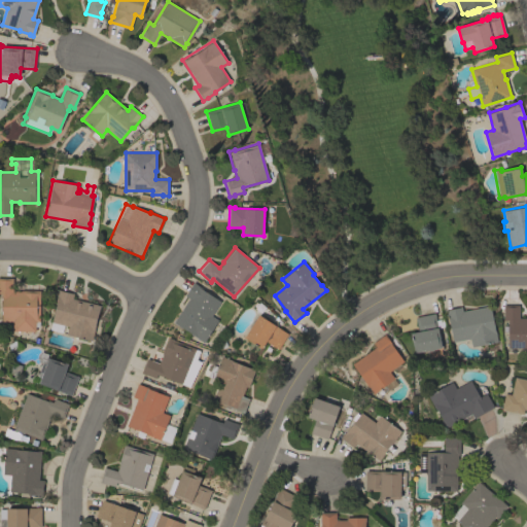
[(2,297),(1,297),(1,293),(0,293),(0,278),(12,278),(12,290),(22,291),(22,290),(40,290),(40,301),(39,301),(39,321),(35,321),(35,331),(13,330),(13,321),(2,321),(2,297)]
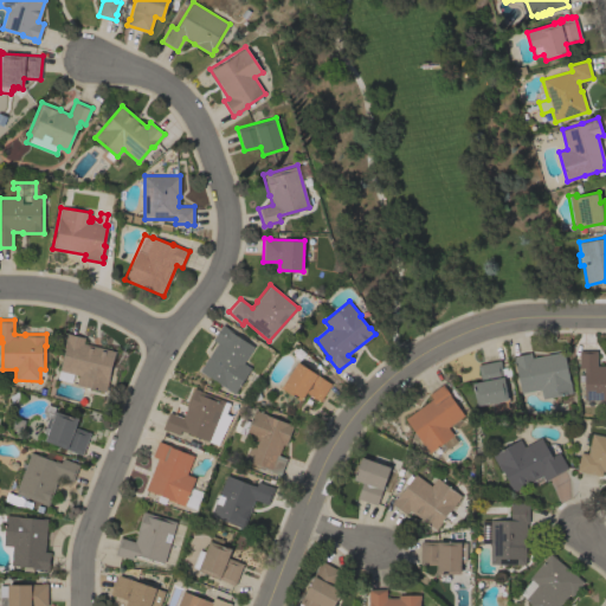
[(217,343),(212,340),(221,324),(236,334),(236,335),(253,347),(243,363),(251,368),(233,394),(199,371),(217,343)]
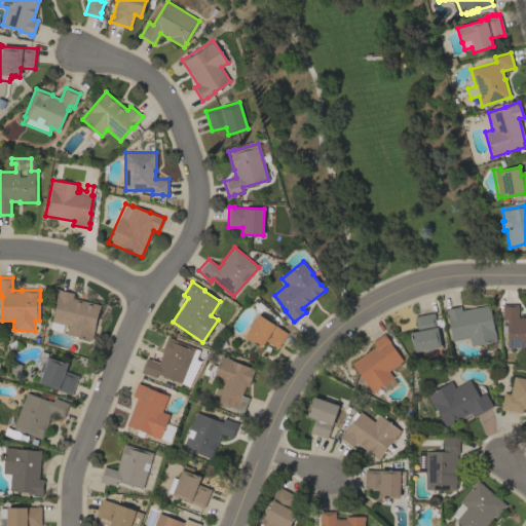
[(51,322),(58,298),(55,298),(58,289),(73,293),(72,297),(101,305),(91,340),(66,333),(68,326),(51,322)]
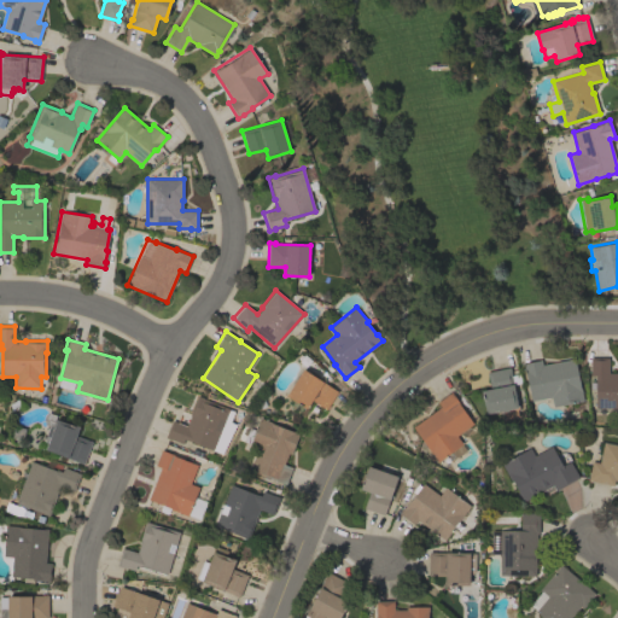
[(617,408),(595,408),(595,375),(590,375),(590,357),(608,357),(608,373),(617,373),(617,408)]
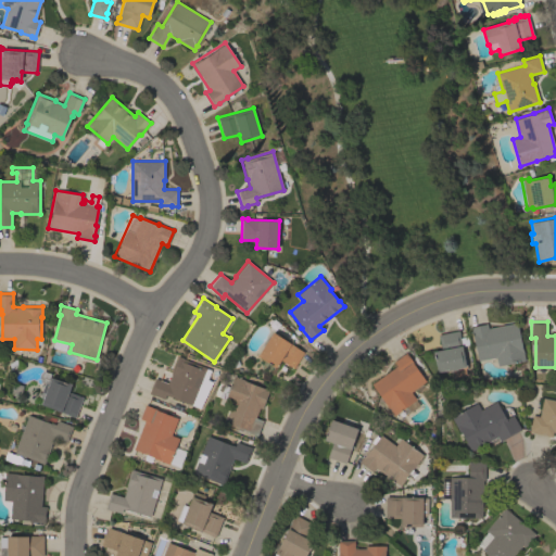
[(525,361),(497,366),(495,357),(477,361),(470,326),(487,323),(488,328),(517,323),(525,361)]
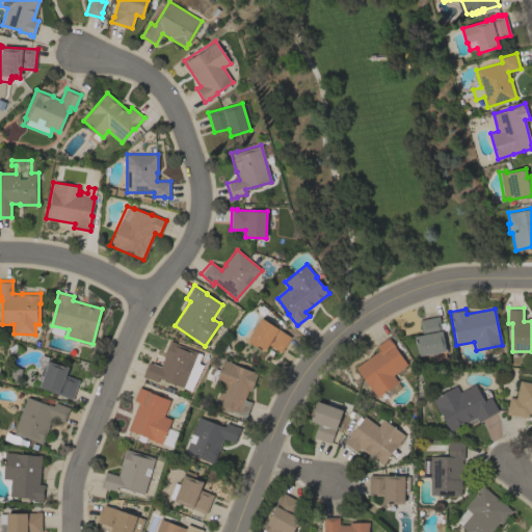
[(439,316),(443,335),(442,335),(445,349),(446,349),(447,352),(445,352),(446,358),(433,362),(431,353),(418,356),(414,336),(422,335),(419,320),(439,316)]
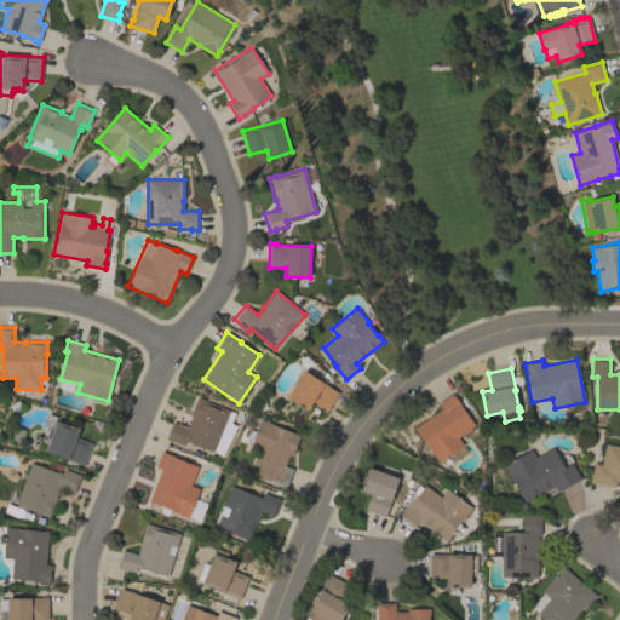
[(304,369),(338,392),(327,411),(313,401),(308,409),(287,396),(304,369)]
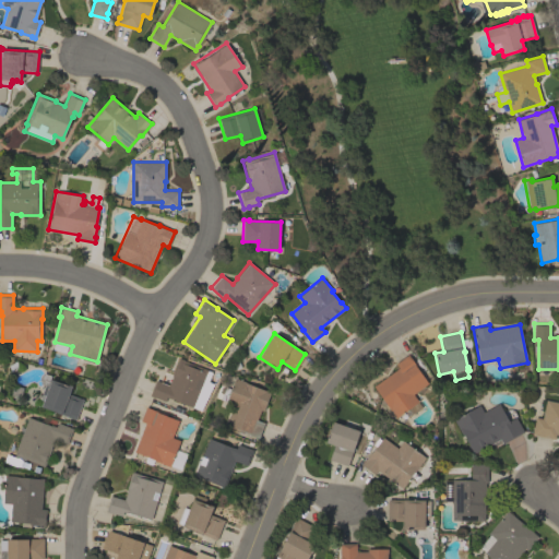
[(399,368),(395,364),(407,354),(417,367),(417,368),(428,383),(413,394),(418,401),(395,417),(373,385),(399,368)]
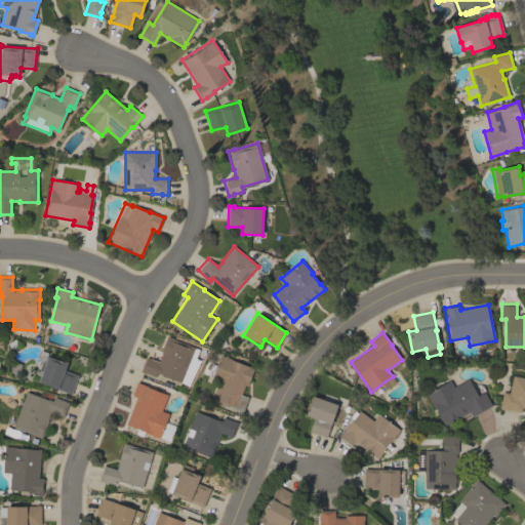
[(198,358),(193,370),(188,368),(182,382),(156,372),(155,376),(146,373),(140,371),(146,357),(158,361),(162,353),(161,353),(167,336),(196,348),(193,356),(198,358)]
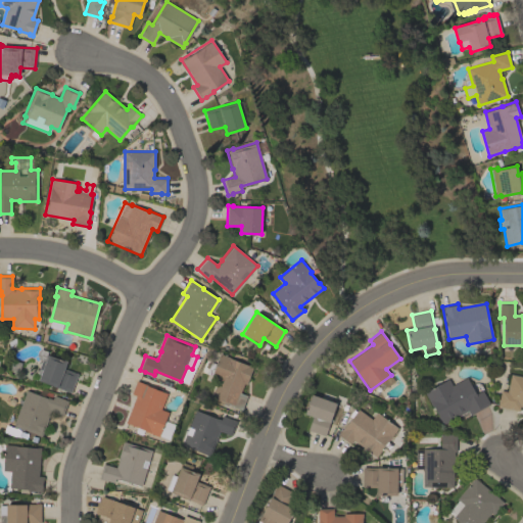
[(36,358),(37,355),(36,354),(38,350),(39,350),(39,348),(48,351),(46,354),(62,361),(63,359),(67,361),(64,369),(78,373),(70,392),(38,380),(39,377),(33,375),(35,368),(38,369),(42,360),(36,358)]
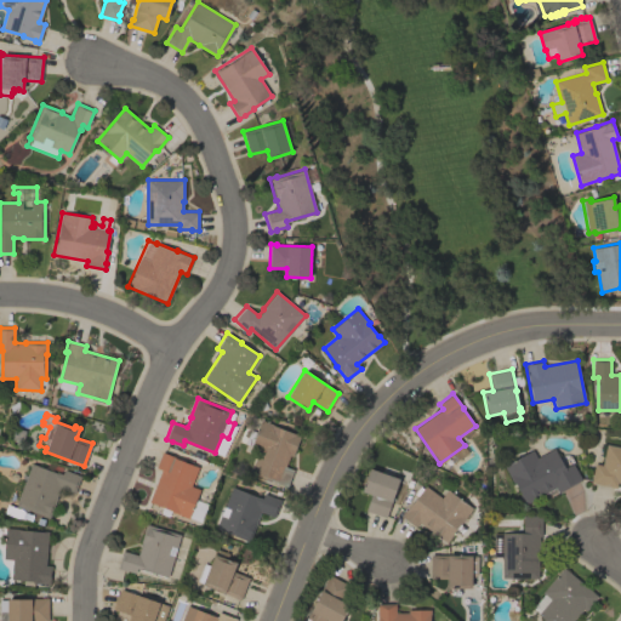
[(286,486),(271,479),(271,478),(251,471),(258,450),(250,446),(250,445),(244,443),(250,429),(256,432),(261,420),(275,425),(274,426),(295,433),(301,434),(292,456),(289,455),(285,466),(294,469),(286,486)]
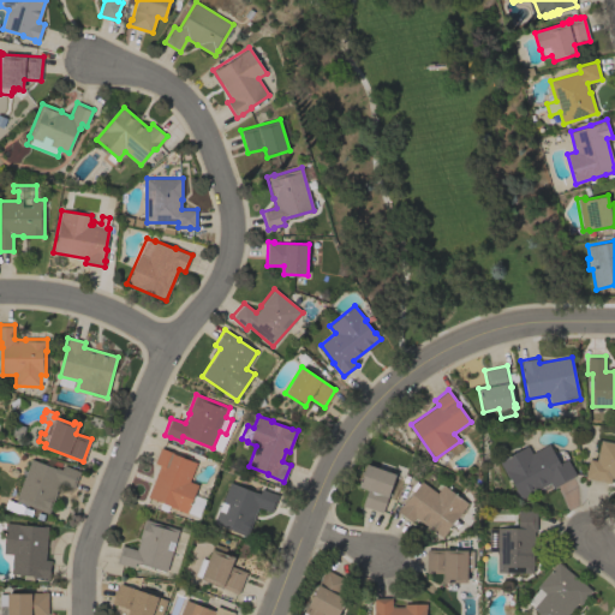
[(601,440),(614,442),(614,477),(611,477),(610,483),(585,478),(589,459),(596,460),(601,440)]
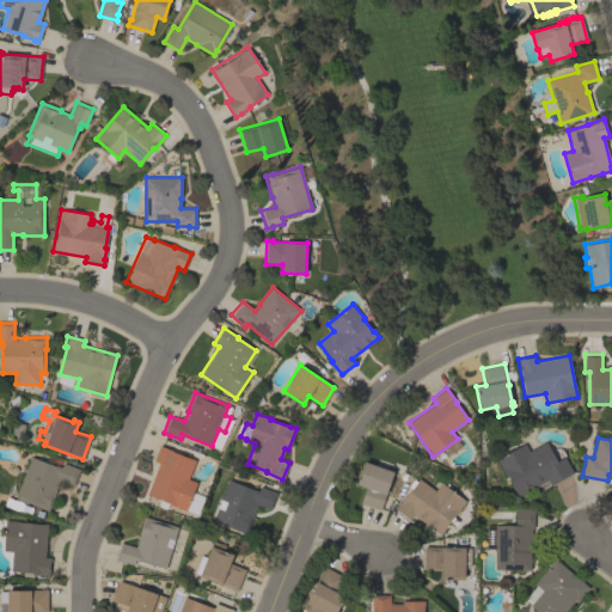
[(525,442),(530,451),(546,441),(557,460),(564,457),(573,472),(550,485),(546,481),(518,497),(512,487),(513,485),(505,471),(503,471),(496,459),(525,442)]
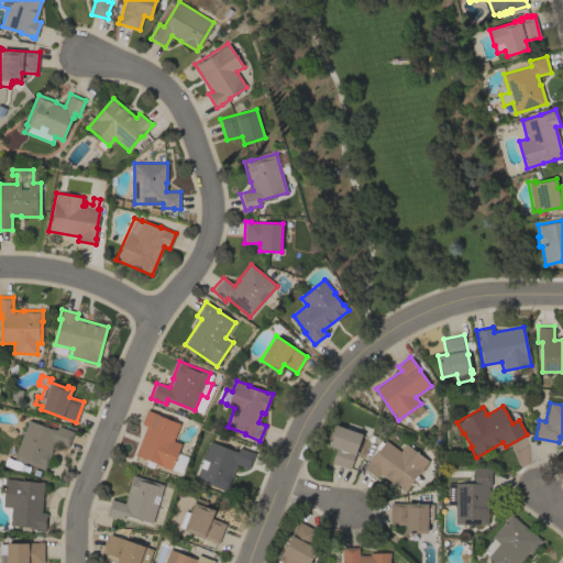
[(146,426),(141,423),(146,409),(159,415),(159,416),(179,423),(173,440),(181,443),(180,444),(189,449),(180,472),(170,468),(170,470),(155,463),(135,455),(146,426)]
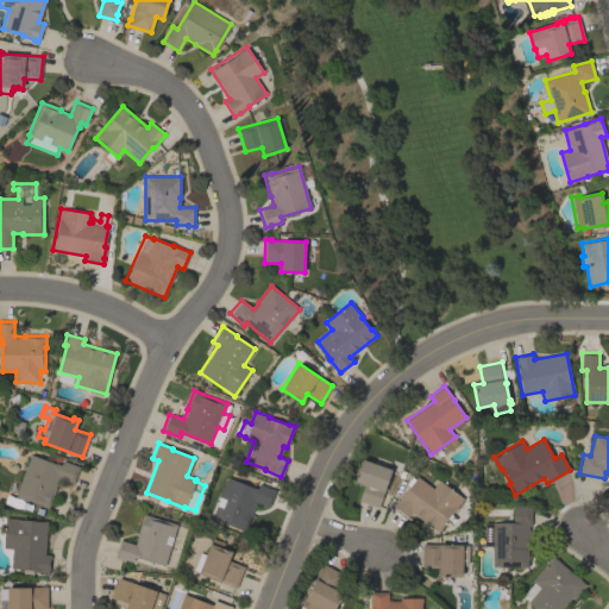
[(31,454),(56,464),(58,459),(79,466),(73,483),(58,478),(55,488),(56,488),(48,508),(42,506),(42,504),(26,498),(25,501),(18,497),(19,496),(16,495),(31,454)]
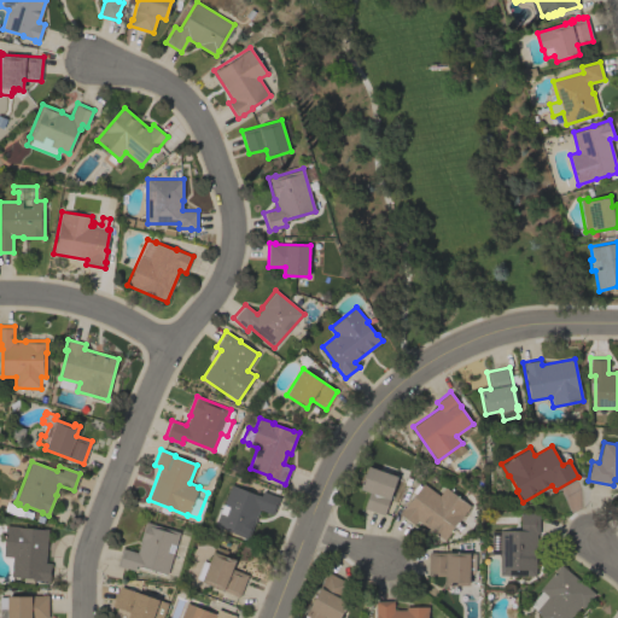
[(397,477),(389,497),(390,497),(383,516),(363,508),(369,491),(360,488),(367,466),(397,477)]
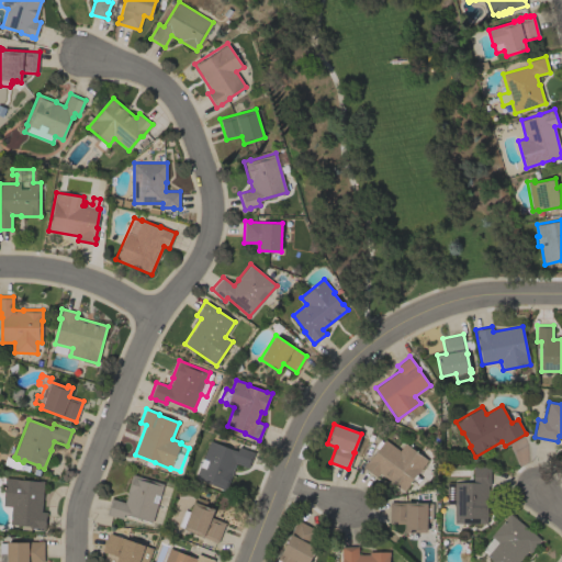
[(375,476),(362,467),(368,460),(369,460),(377,449),(374,447),(380,439),(383,441),(385,438),(395,446),(394,447),(400,450),(404,442),(427,459),(417,473),(416,472),(408,483),(409,484),(404,491),(379,472),(375,476)]
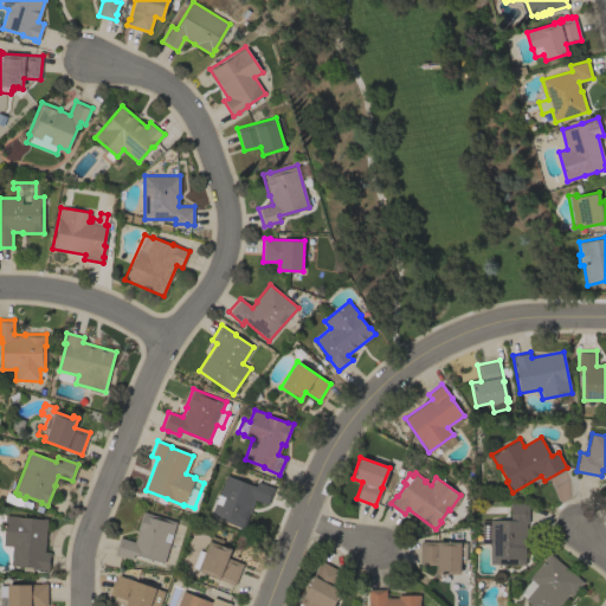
[(226,475),(251,484),(256,487),(258,482),(275,488),(268,504),(253,498),(250,509),(251,509),(243,528),(211,515),(226,475)]
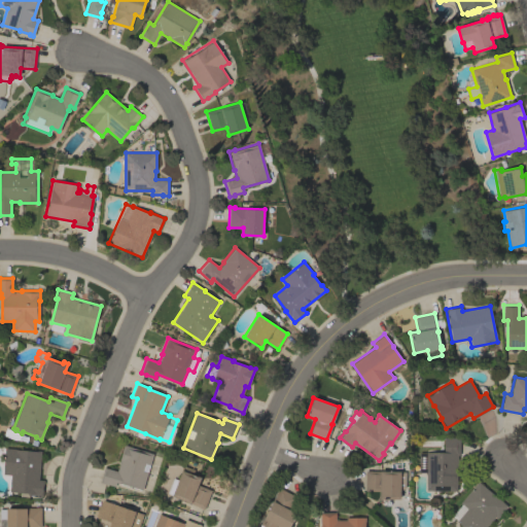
[(459,437),(459,455),(457,455),(457,473),(457,490),(426,490),(426,472),(419,472),(419,452),(426,452),(444,452),(444,437),(459,437)]
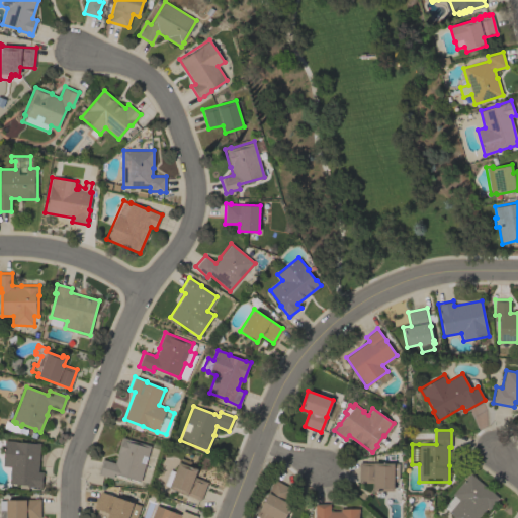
[(140,482),(118,475),(117,476),(114,475),(112,478),(103,475),(103,476),(98,473),(102,459),(114,462),(117,454),(116,454),(121,437),(127,438),(127,439),(151,445),(140,482)]
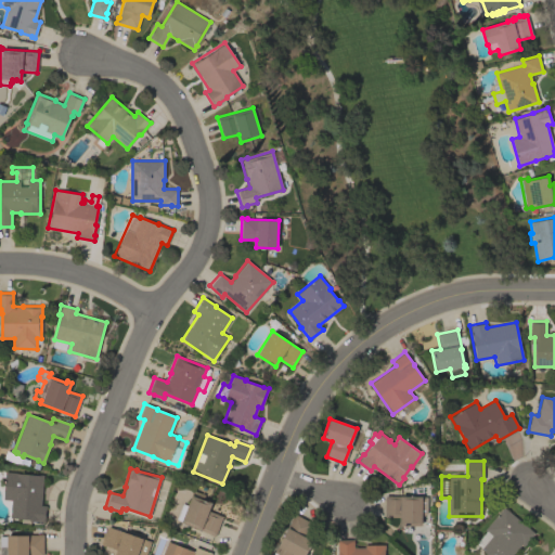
[(2,500),(4,472),(42,474),(40,505),(46,505),(44,523),(39,521),(30,520),(30,524),(21,523),(22,518),(10,517),(11,500),(2,500)]
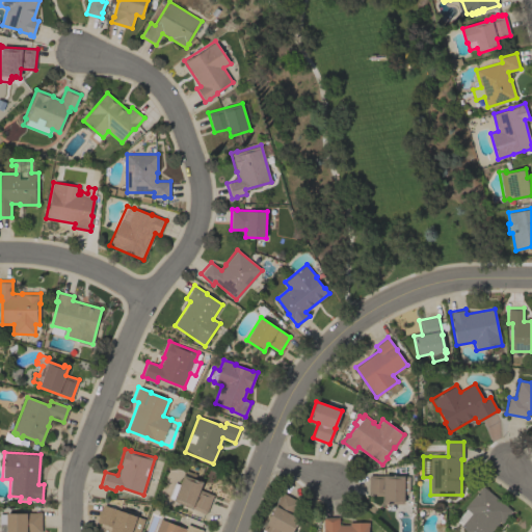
[(206,513),(188,507),(189,506),(168,497),(175,482),(179,484),(183,474),(184,475),(186,470),(196,474),(194,478),(203,481),(200,488),(213,495),(206,513)]
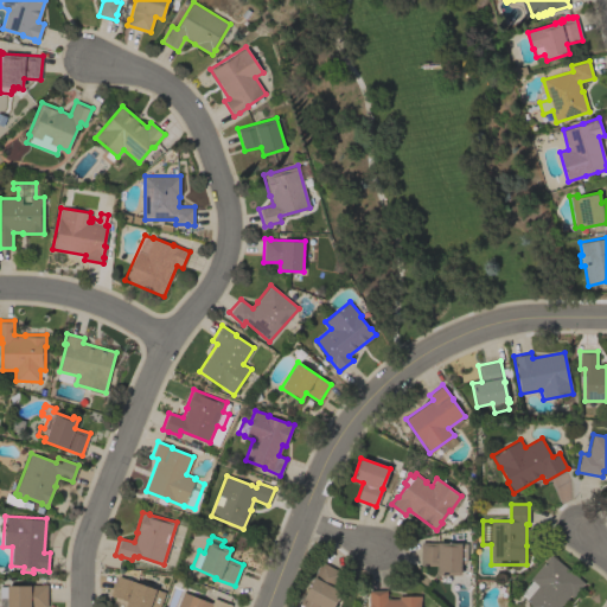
[(438,575),(438,566),(421,566),(421,542),(442,542),(461,543),(461,554),(467,554),(466,567),(460,567),(460,575),(438,575)]
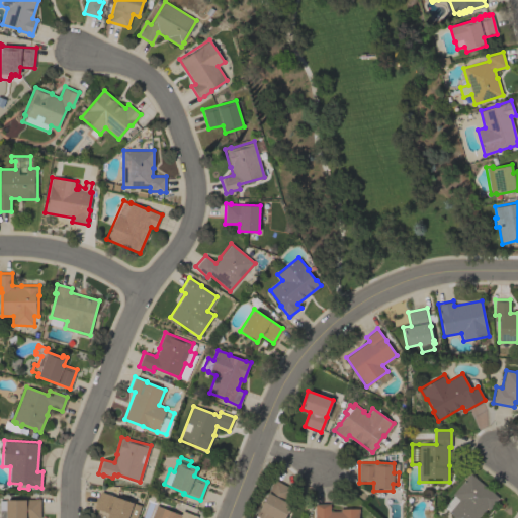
[(470,472),(499,497),(489,509),(486,508),(478,517),(479,517),(454,517),(448,512),(458,500),(452,494),(470,472)]
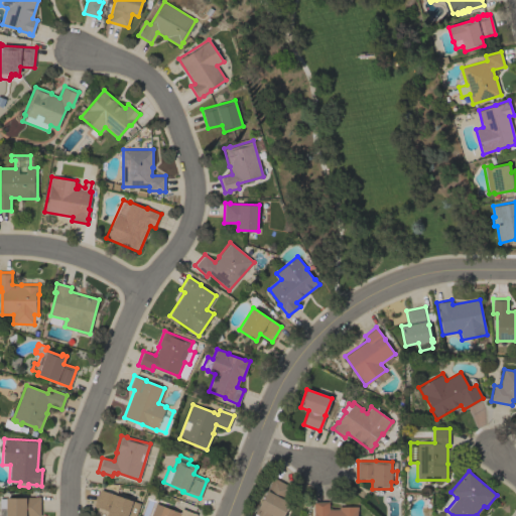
[(273,477),(291,487),(284,499),(290,502),(283,515),(272,515),(270,515),(269,515),(260,515),(255,513),(273,477)]
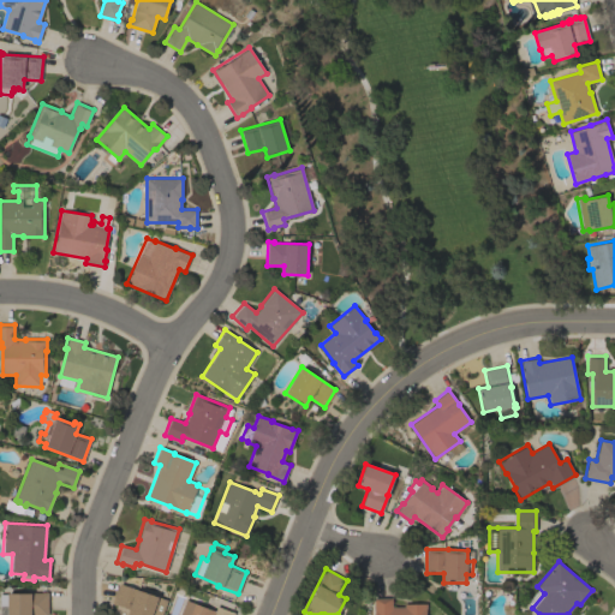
[(120,584),(167,599),(161,614),(126,614),(129,609),(113,604),(120,584)]
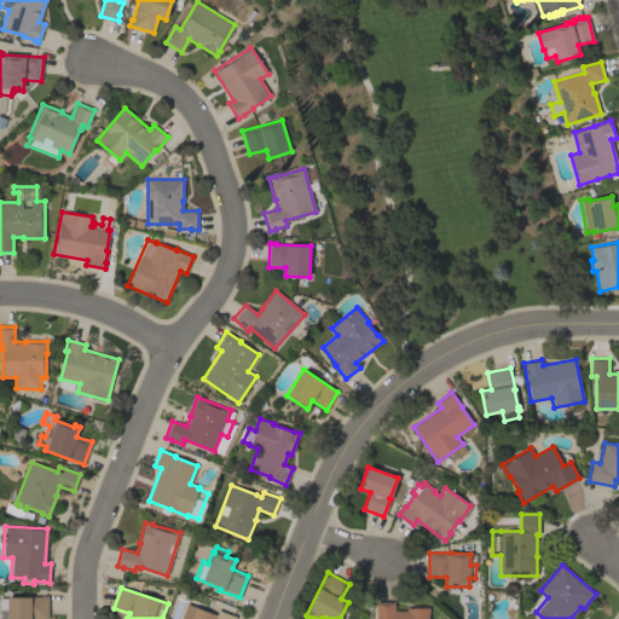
[(0,618),(0,597),(7,597),(7,596),(48,596),(48,618),(0,618)]
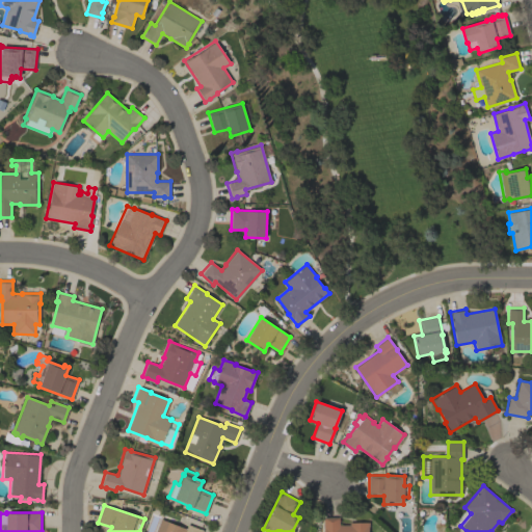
[(324,531),(324,530),(323,530),(323,517),(339,516),(339,525),(349,525),(349,523),(369,522),(369,527),(368,527),(368,531),(324,531)]
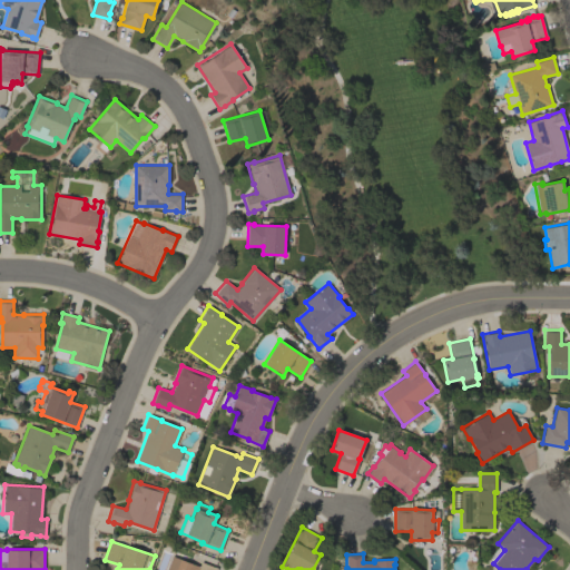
[(166,569),(172,556),(199,567),(200,561),(217,568),(216,569),(166,569)]
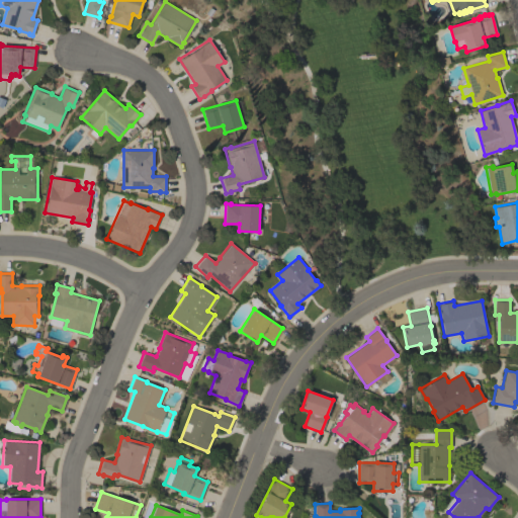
All buildings are outlined.
